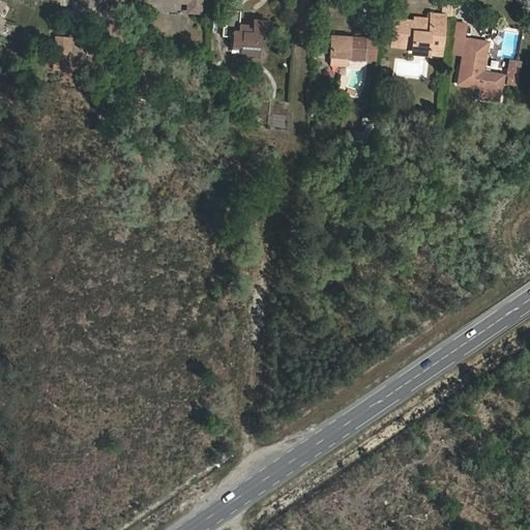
[(202,0),(149,0),(149,3),(166,4),(165,0),(167,0),(188,1),(188,13),(202,13),(202,0)]
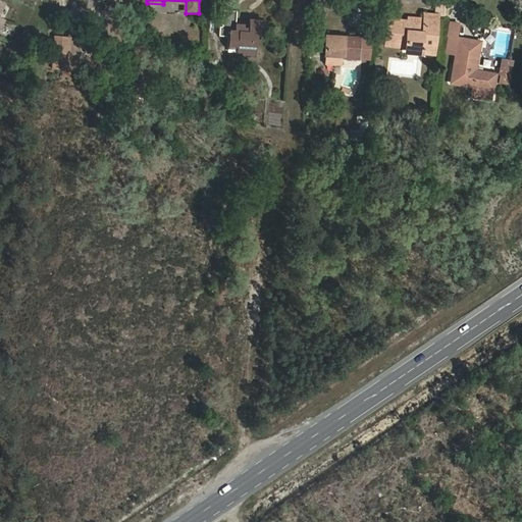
[(220,29),(220,37),(229,38),(228,50),(237,50),(237,57),(256,58),(257,34),(261,33),(261,20),(248,19),(248,27),(238,25),(238,12),(225,12),(223,29),(220,29)]
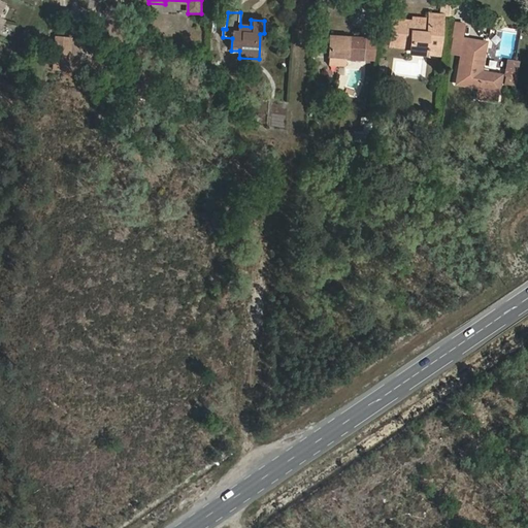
[(391,22),(390,47),(409,50),(409,56),(427,58),(427,52),(441,53),(443,17),(429,15),(428,21),(411,20),(411,24),(391,22)]
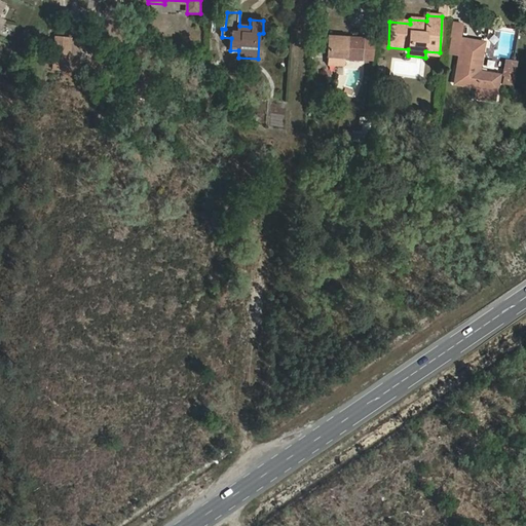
[(70,37),(54,36),(52,59),(68,60),(70,37)]
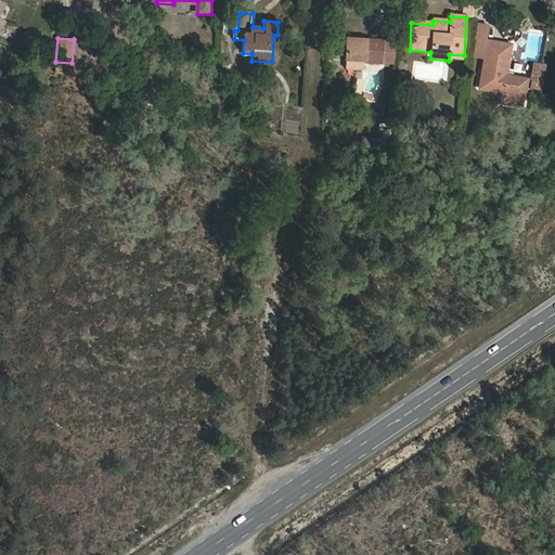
[(383,42),(346,39),(344,66),(362,67),(362,64),(382,64),(383,42)]
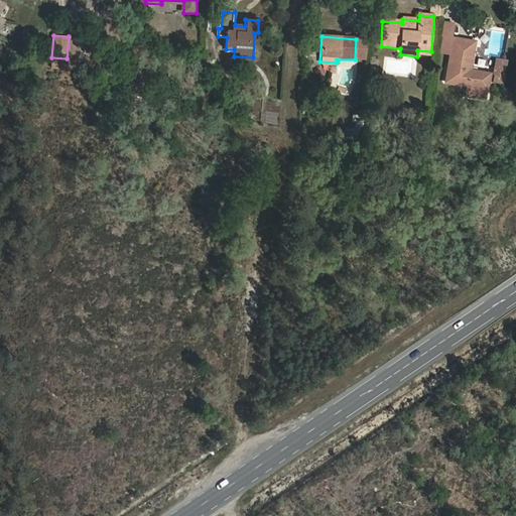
[(475,40),(453,38),(447,84),(489,90),(491,74),(471,72),(475,40)]
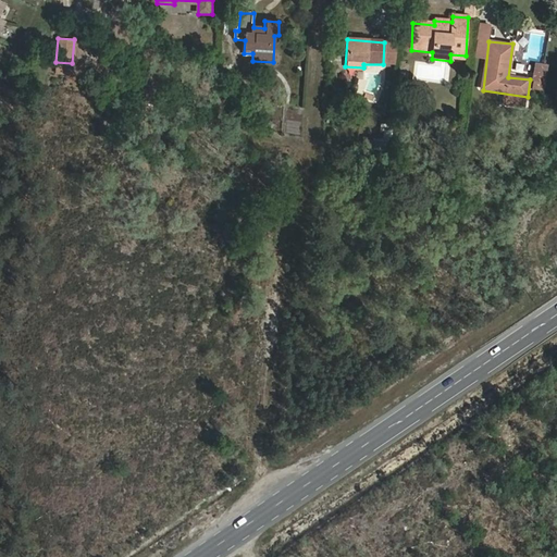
[(544,90),(546,63),(532,62),(530,89),(544,90)]
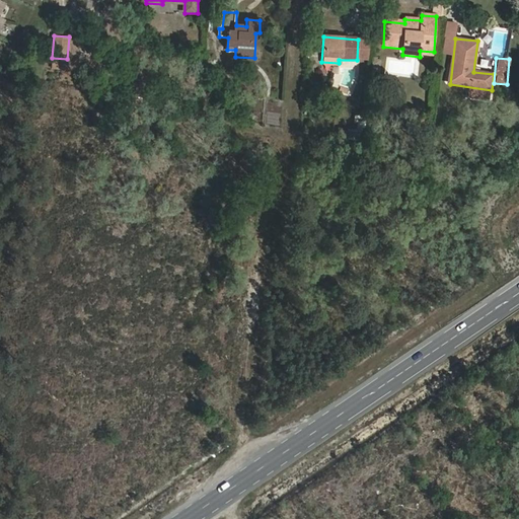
[(348,128),(348,139),(356,140),(357,129),(348,128)]
